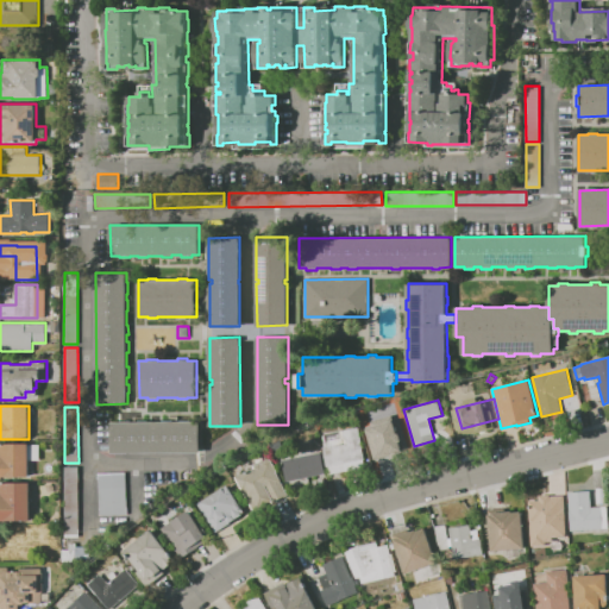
[(362,420),(359,413),(369,410),(370,418),(362,420)]
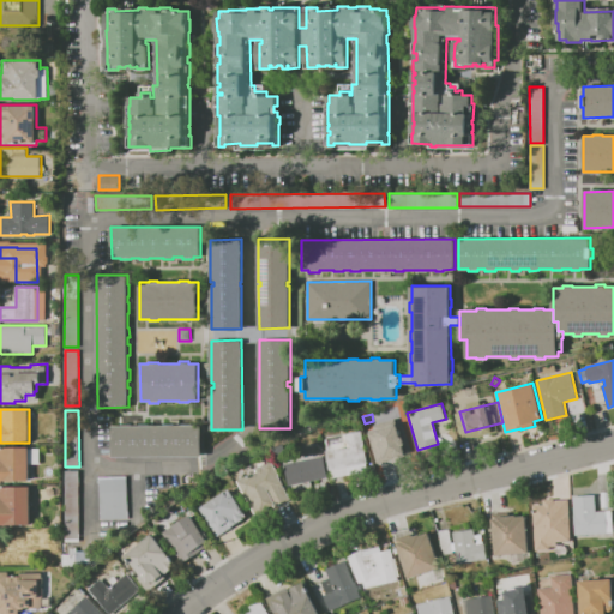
[(367,426),(398,417),(405,445),(411,444),(415,457),(393,462),(391,450),(374,455),(367,426)]
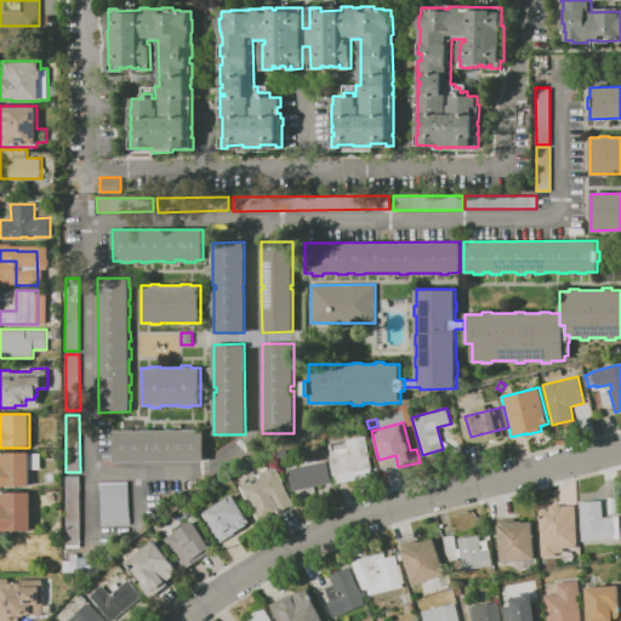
[(204,461),(114,462),(113,431),(123,431),(123,429),(134,428),(134,431),(141,431),(141,428),(152,428),(152,431),(166,431),(166,428),(176,428),(176,429),(204,429),(204,461)]
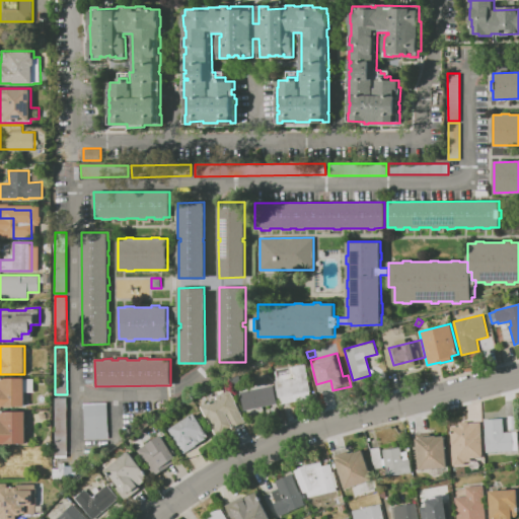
[(306,364),(311,391),(310,391),(311,397),(282,403),(281,396),(279,397),(276,381),(277,381),(276,377),(278,376),(277,369),(306,364)]
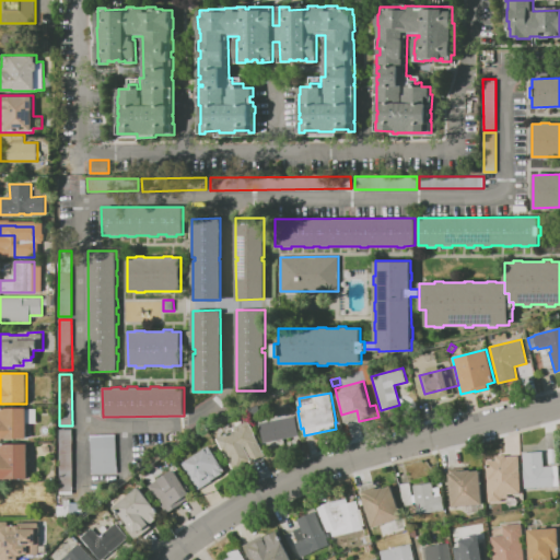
[(27,439),(0,439),(0,407),(2,407),(7,407),(7,408),(27,408),(27,409),(37,409),(37,423),(27,423),(27,439)]
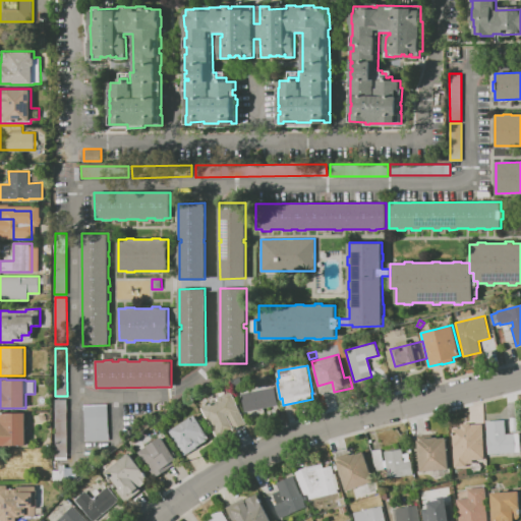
[(275,387),(278,405),(245,411),(241,394),(275,387)]
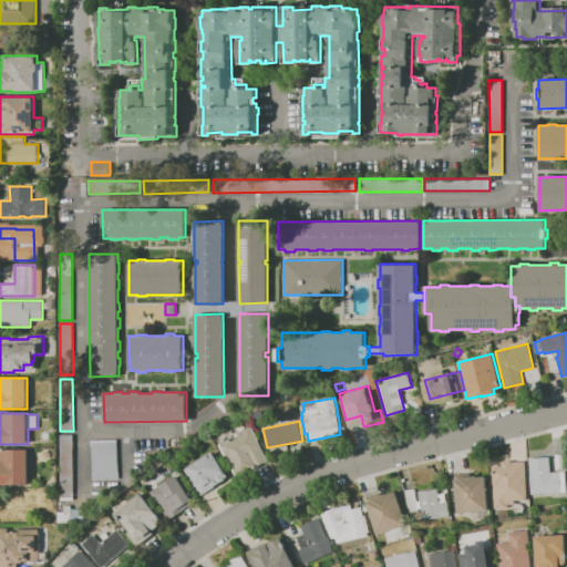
[(268,461),(238,475),(236,472),(235,473),(220,444),(237,435),(236,434),(251,426),(258,440),(257,440),(268,461)]
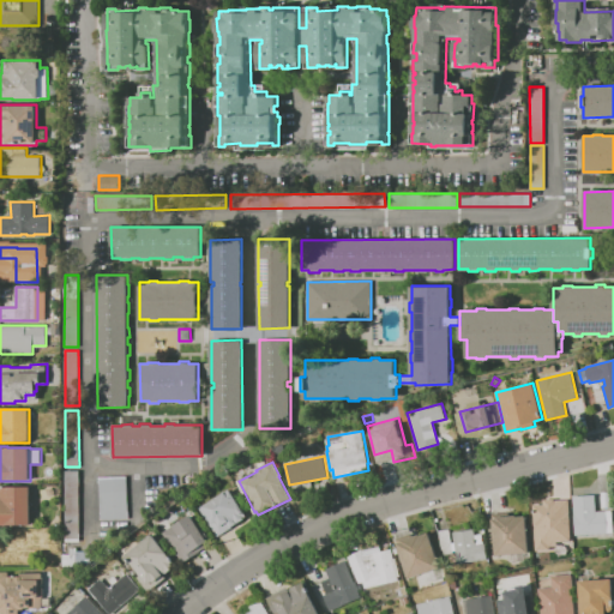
[(79,541),(65,541),(65,470),(79,470),(79,541)]
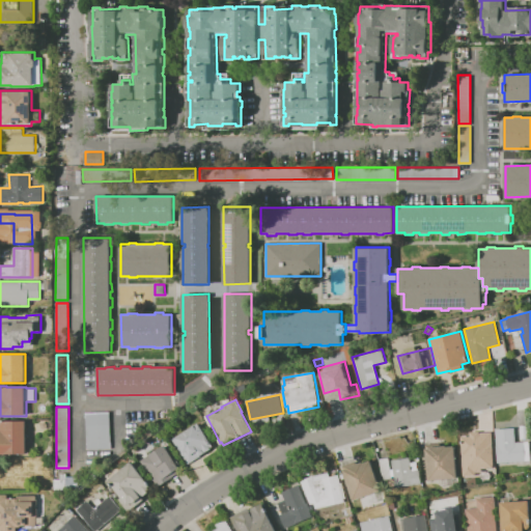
[(87,449),(85,413),(109,412),(111,448),(87,449)]
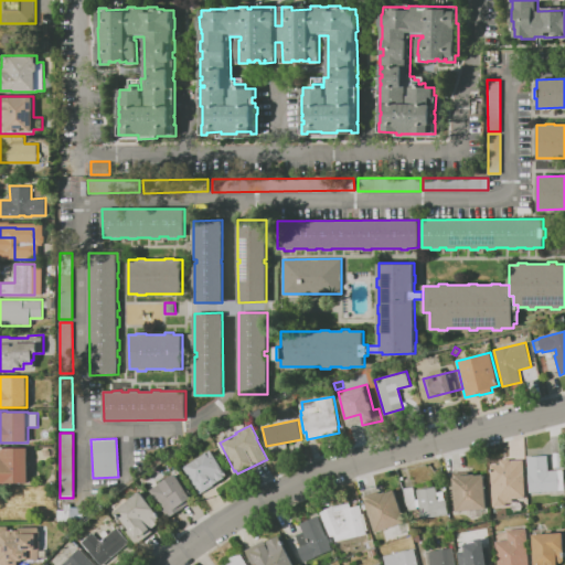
[(29,482),(0,482),(0,447),(3,447),(3,446),(8,446),(8,447),(28,447),(29,482)]
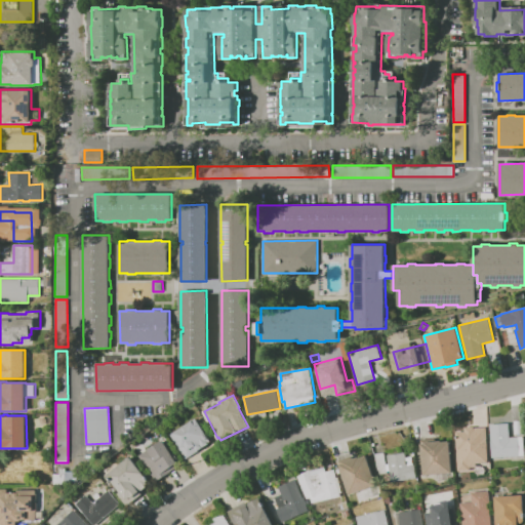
[(211,441),(208,443),(209,444),(204,447),(203,447),(187,457),(171,434),(173,433),(196,417),(211,441)]
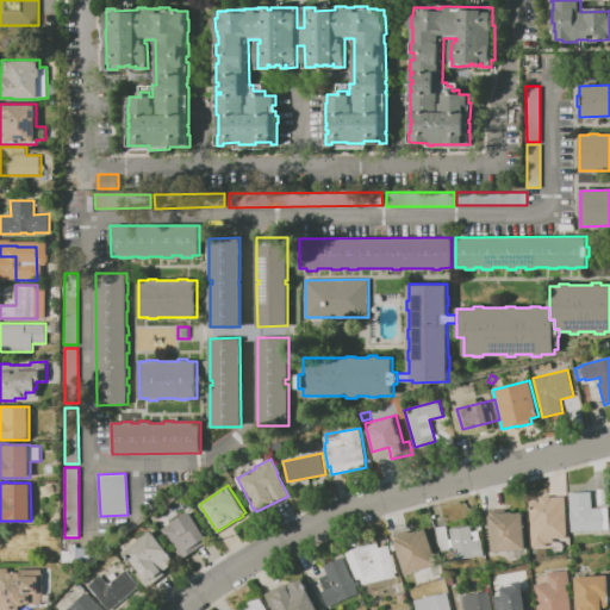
[(609,508),(609,529),(572,531),(571,515),(570,492),(592,491),(593,508),(609,508)]
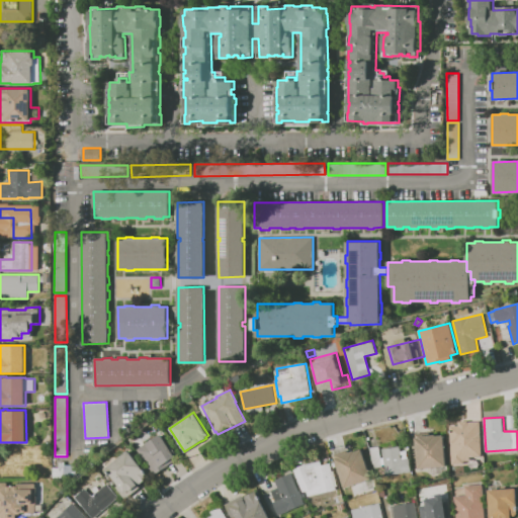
[(464,465),(451,465),(450,433),(461,433),(461,430),(465,430),(465,432),(468,432),(467,425),(477,425),(478,430),(479,430),(479,435),(478,435),(478,457),(464,457),(464,465)]
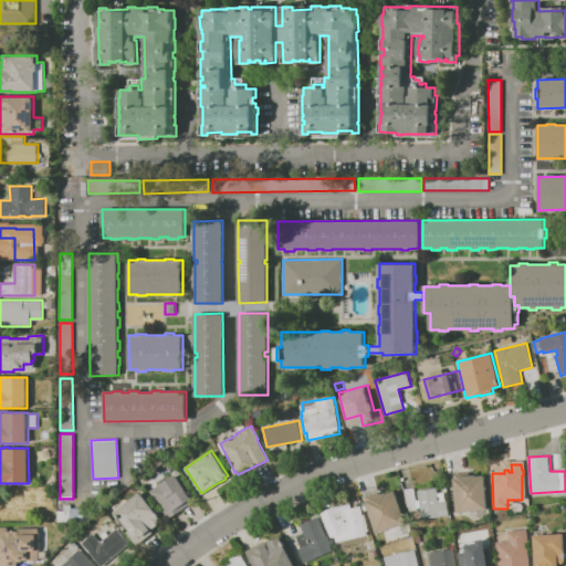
[(197,501),(168,520),(164,512),(166,511),(160,501),(158,502),(150,490),(175,474),(175,475),(177,474),(186,488),(188,486),(197,501)]
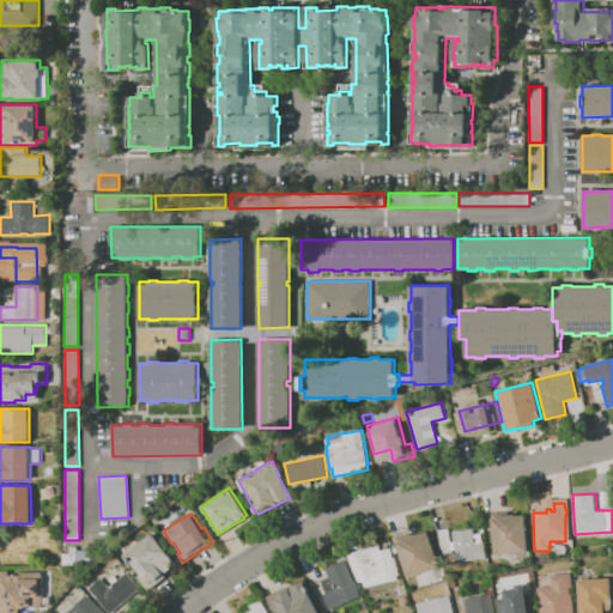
[(495,554),(491,519),(497,517),(496,516),(515,515),(515,516),(527,515),(530,552),(495,554)]
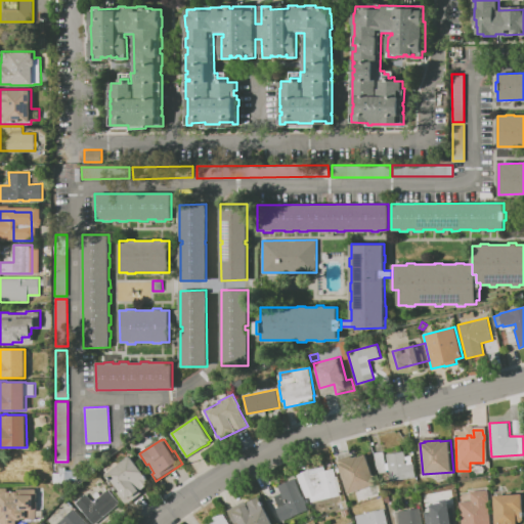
[(413,464),(416,477),(390,480),(389,470),(386,470),(386,472),(379,473),(378,470),(377,470),(374,452),(384,451),(386,463),(388,463),(386,453),(405,451),(406,456),(411,455),(412,464),(413,464)]
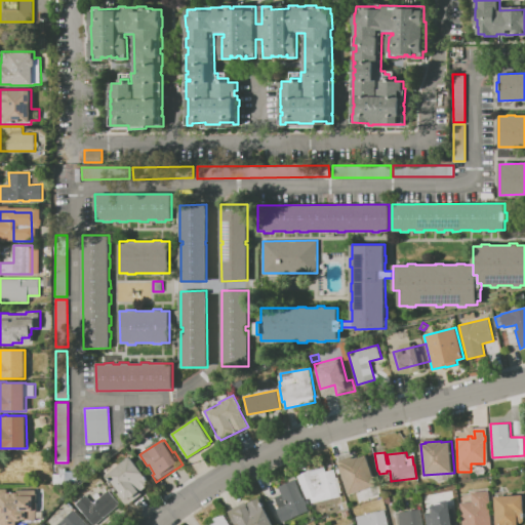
[(350,494),(339,466),(340,465),(338,460),(352,455),(353,458),(359,457),(359,458),(366,455),(376,485),(350,494)]
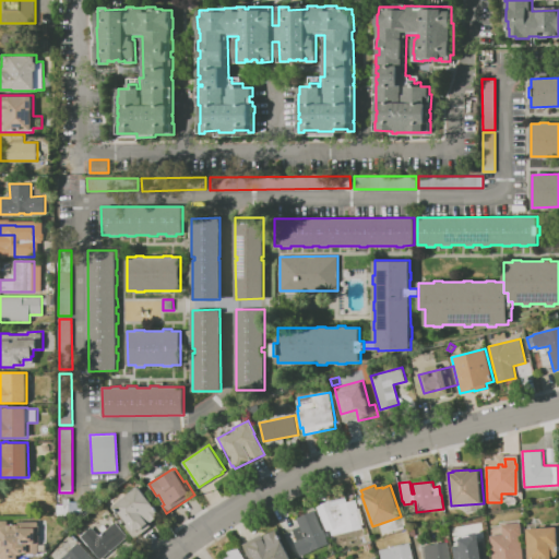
[(151,525),(135,537),(126,525),(128,523),(120,512),(117,512),(113,507),(139,486),(155,507),(156,506),(158,509),(157,510),(158,511),(158,518),(152,522),(151,521),(149,523),(151,525)]
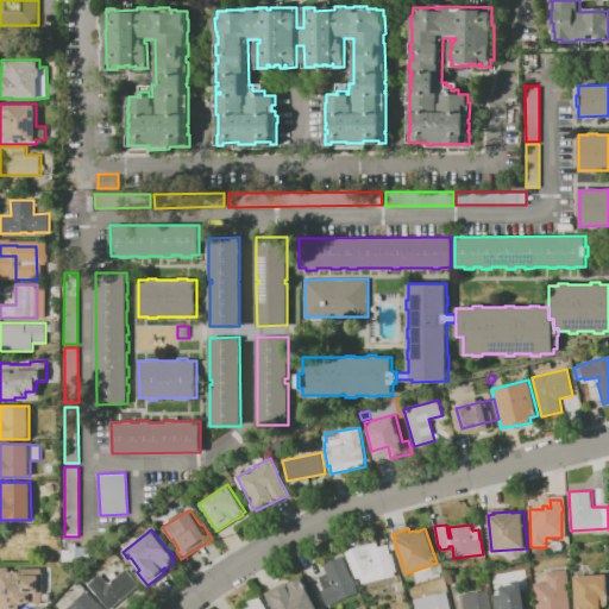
[(356,577),(345,551),(358,546),(376,541),(377,546),(388,545),(390,553),(391,553),(396,571),(394,571),(395,575),(362,583),(360,577),(356,577)]
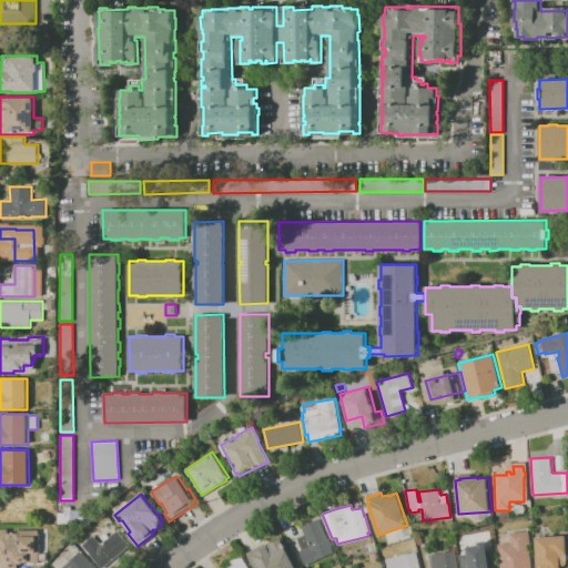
[(305,565),(300,551),(303,550),(297,538),(305,535),(302,526),(320,518),(328,538),(330,538),(333,546),(332,546),(334,553),(305,565)]
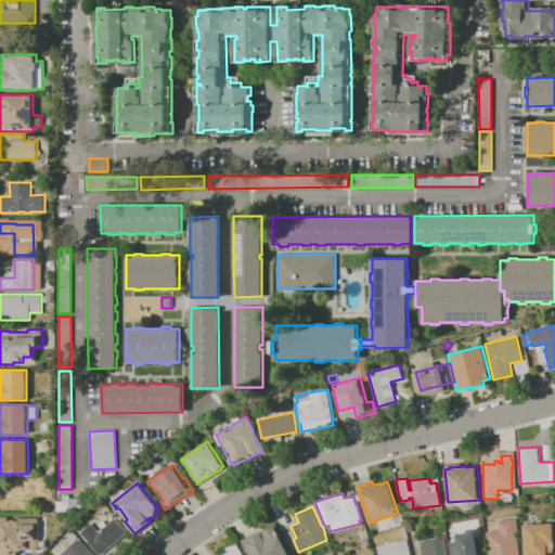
[(519,554),(488,554),(487,531),(500,531),(499,520),(511,519),(511,516),(519,515),(520,532),(517,532),(518,534),(519,534),(520,545),(519,545),(519,554)]
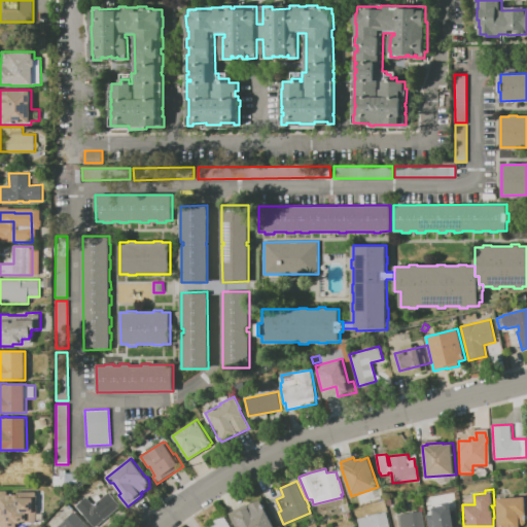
[(16,526),(2,526),(0,526),(0,491),(8,491),(8,494),(18,494),(18,491),(36,491),(36,495),(38,495),(38,499),(37,499),(37,503),(38,503),(38,511),(38,513),(37,513),(37,522),(27,522),(27,521),(24,521),(24,523),(19,523),(19,524),(16,526)]
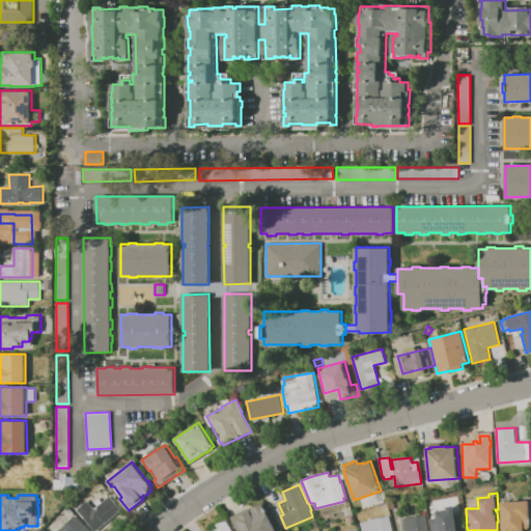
[(96,530),(77,508),(87,500),(94,508),(98,506),(93,501),(99,497),(103,502),(110,495),(122,509),(96,530)]
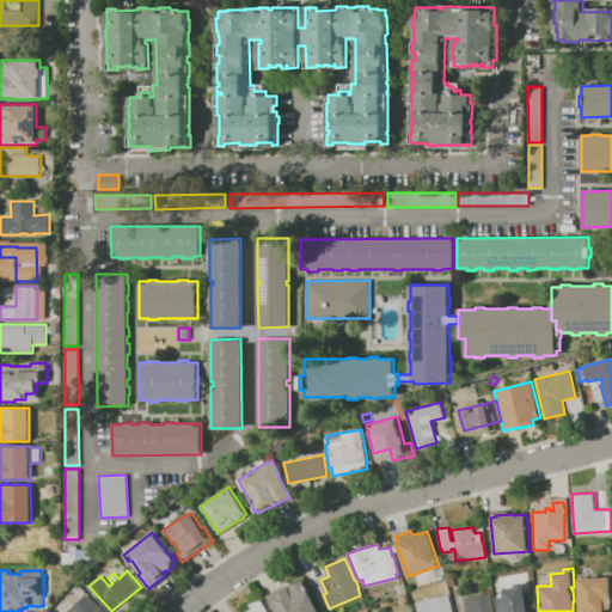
[(611,577),(611,594),(611,595),(611,606),(609,610),(605,610),(605,611),(577,611),(577,579),(611,577)]
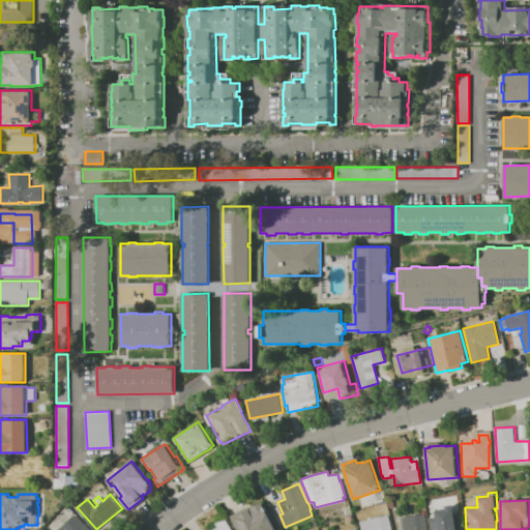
[(462,529),(443,529),(442,518),(431,520),(429,506),(458,501),(458,502),(460,502),(461,509),(459,509),(462,529)]
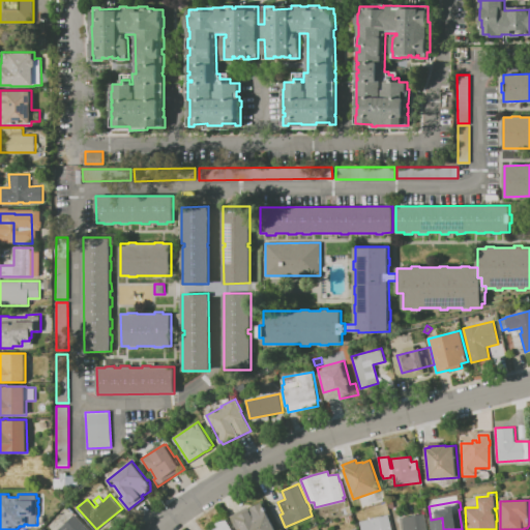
[(238,529),(237,529),(231,516),(248,507),(249,509),(252,508),(252,507),(262,502),(264,507),(265,507),(267,510),(266,510),(275,529),(242,529),(241,528),(238,529)]
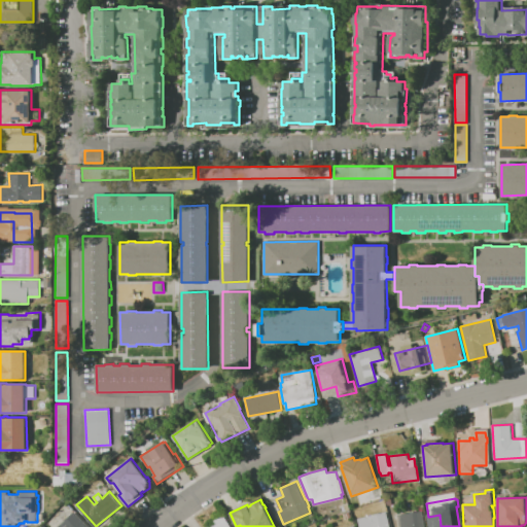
[(342,506),(344,503),(348,502),(350,510),(343,512),(342,506)]
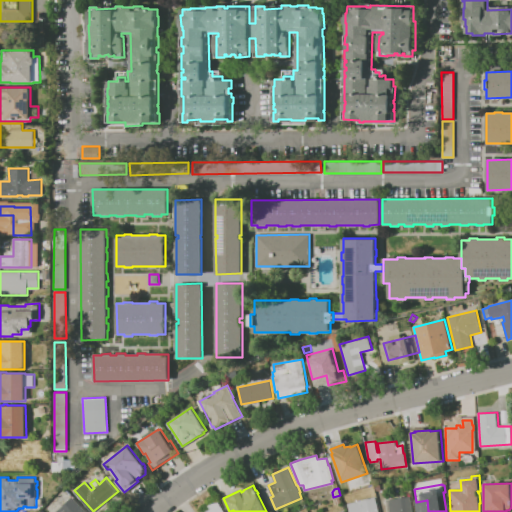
[(413,511),(387,511),(386,500),(411,496),(413,511)]
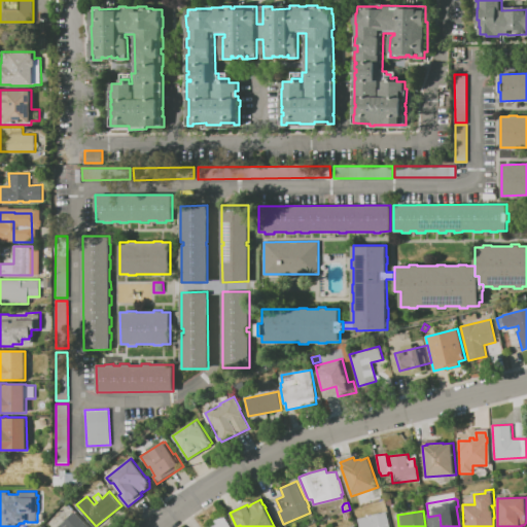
[(89,526),(58,526),(74,512),(89,526)]
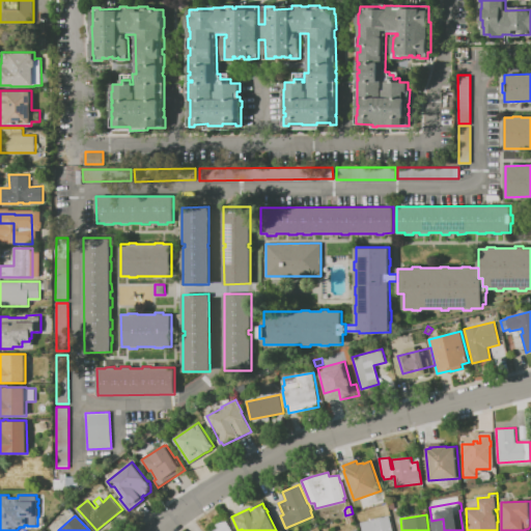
[(393,530),(362,530),(361,523),(390,515),(393,530)]
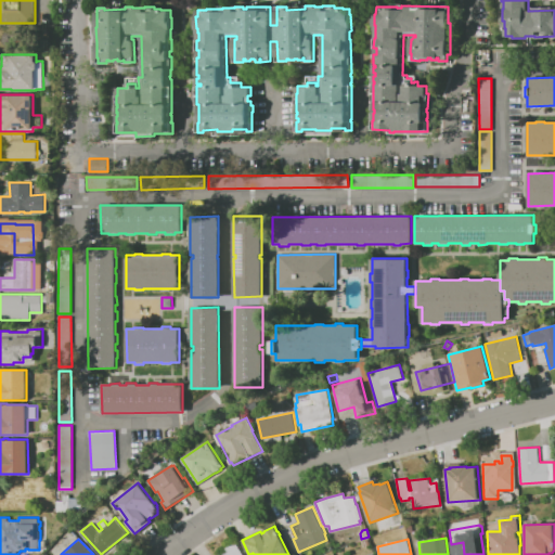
[(218,554),(224,552),(222,549),(235,541),(243,554),(218,554)]
